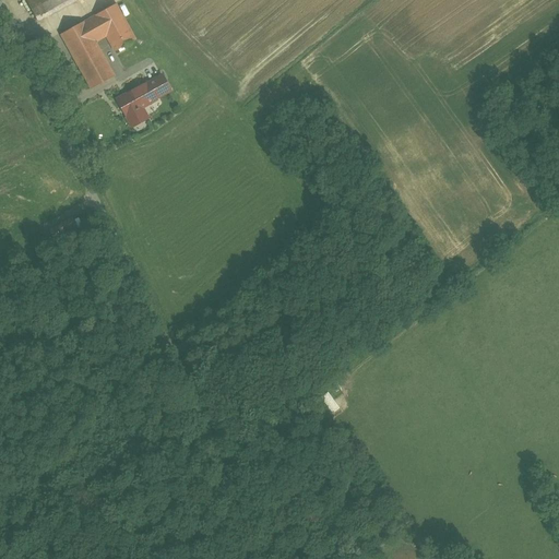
[(56,0),(25,0),(38,22),(61,9),(56,0)]
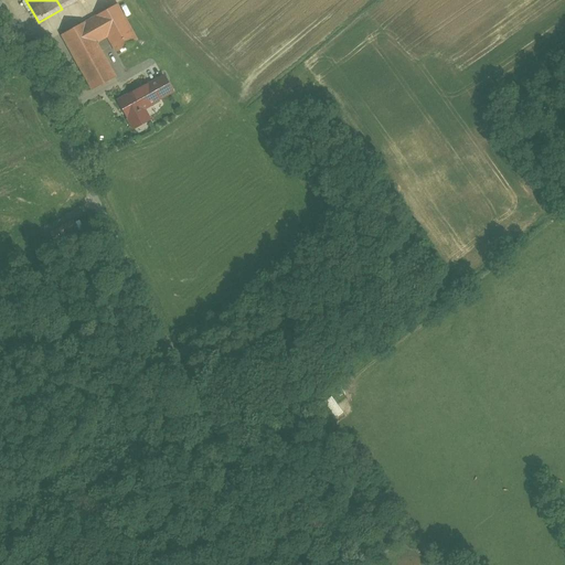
[(56,0),(62,9),(77,0),(56,0)]
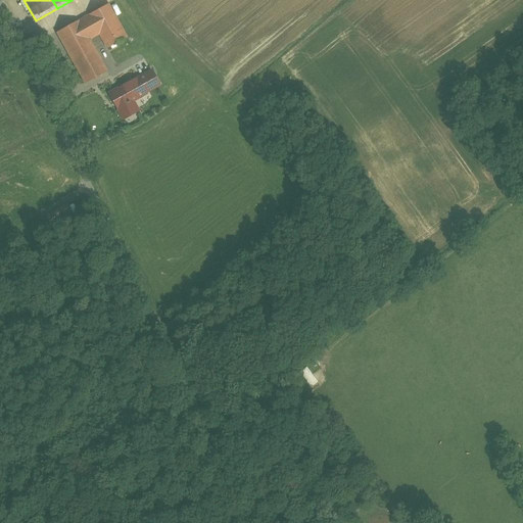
[(107,4),(89,14),(79,20),(89,39),(89,40),(100,34),(107,48),(127,38),(107,4)]
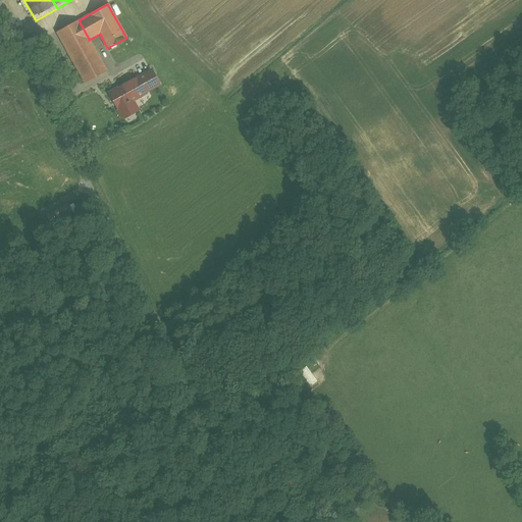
[(79,20),(57,32),(68,53),(85,44),(83,42),(89,39),(79,20)]
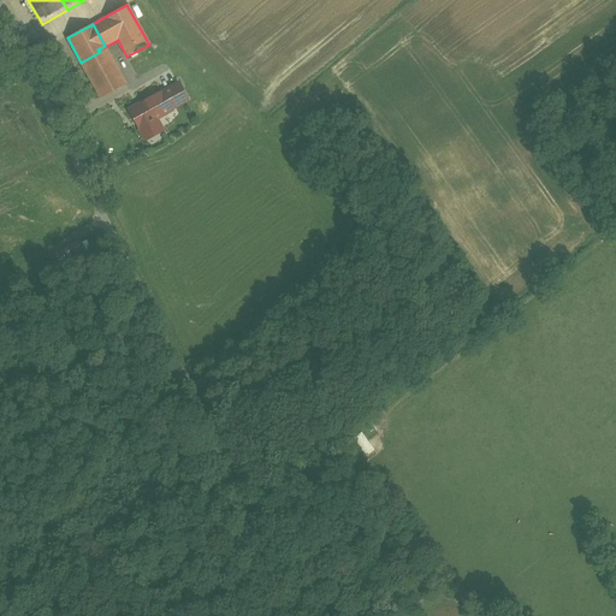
[(105,47),(105,46),(98,49),(100,52),(81,63),(100,99),(125,84),(105,47)]
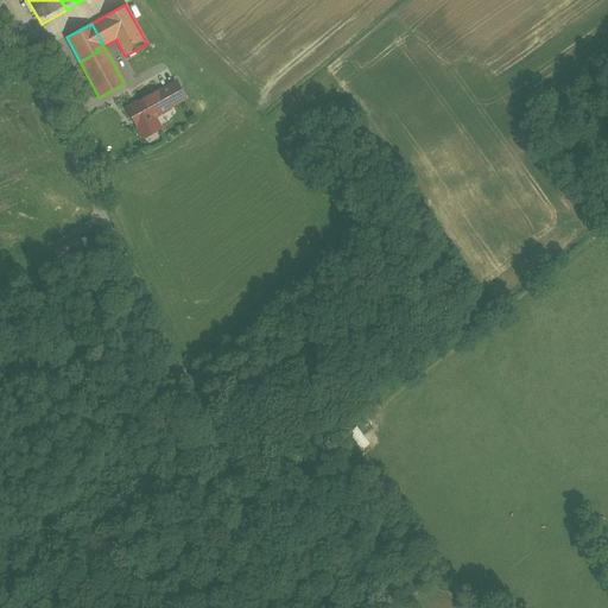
[(177,78),(125,108),(143,140),(163,130),(157,118),(172,109),(171,108),(188,99),(177,78)]
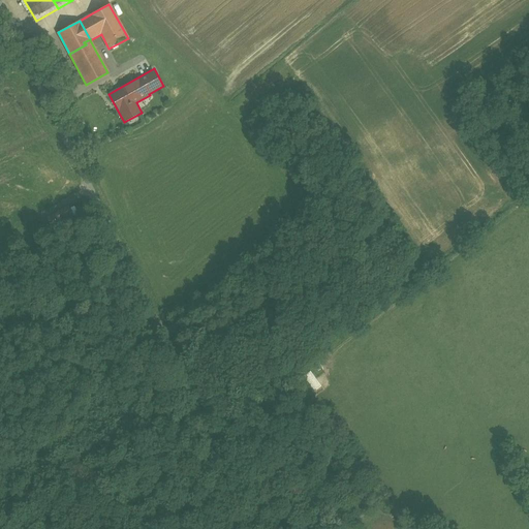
[(298,381),(304,391),(317,381),(310,372),(298,381)]
